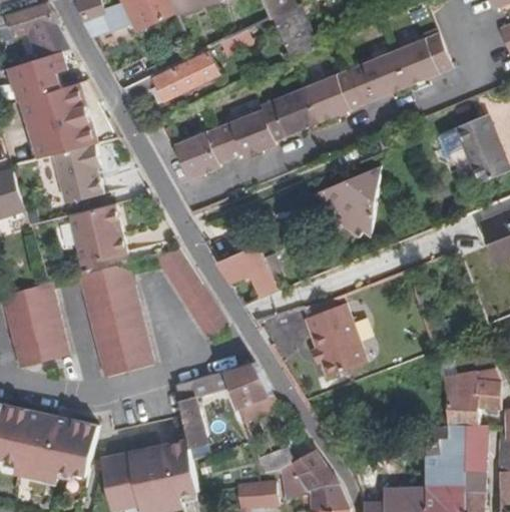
[(90,36),(111,30),(102,8),(98,0),(73,0),(84,28),(90,36)]
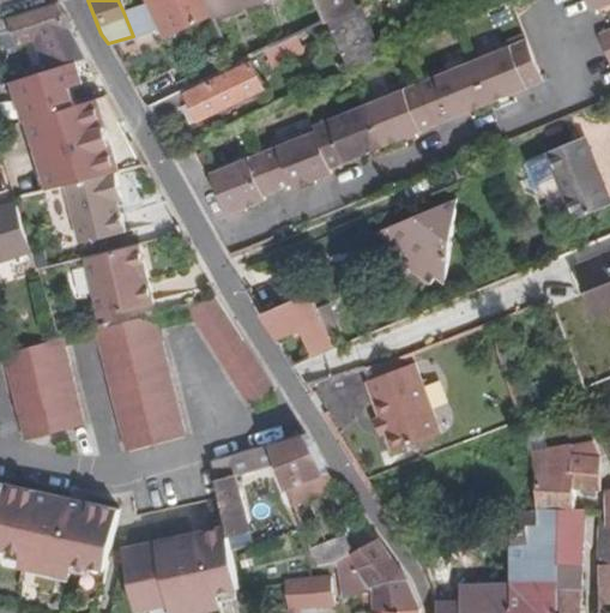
[(122,10),(133,36),(162,28),(164,34),(209,13),(201,0),(149,0),(150,1),(122,10)]
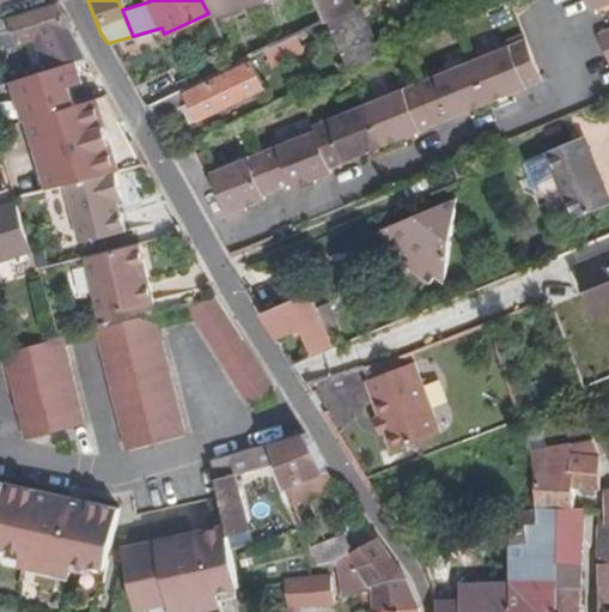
[(203,0),(208,13),(251,0),(203,0)]
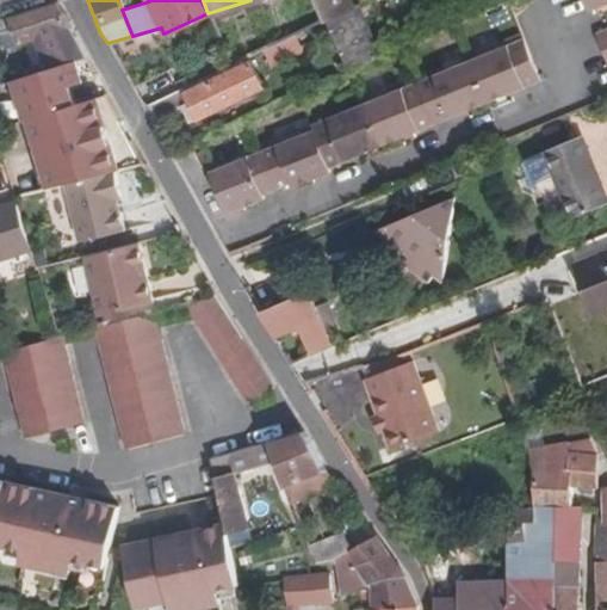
[(313,0),(322,20),(345,72),(347,71),(377,56),(354,5),(351,7),(347,0),(313,0)]
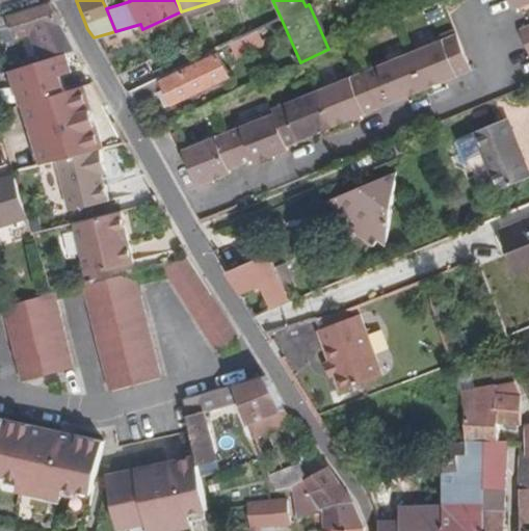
[(504,0),(508,8),(526,0),(504,0)]
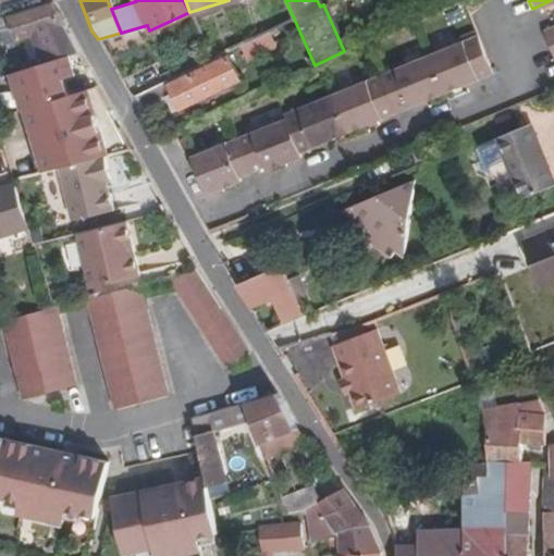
[(49,2),(0,17),(0,44),(13,40),(14,42),(35,36),(45,63),(65,57),(76,53),(49,2)]
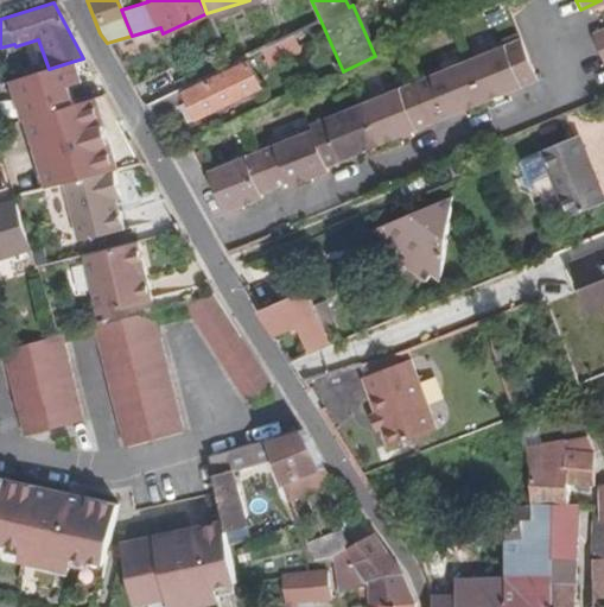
[(603,25),(589,32),(596,49),(603,44),(603,25)]
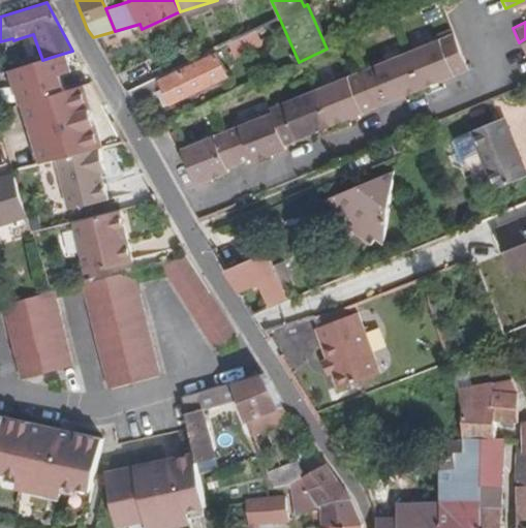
[(251,30),(226,42),(234,58),(258,44),(251,30)]
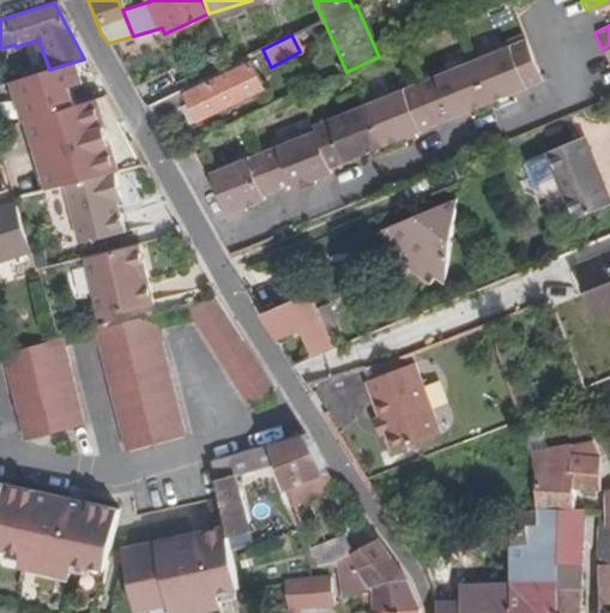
[(523,37),(469,60),(485,101),(539,79),(523,37)]
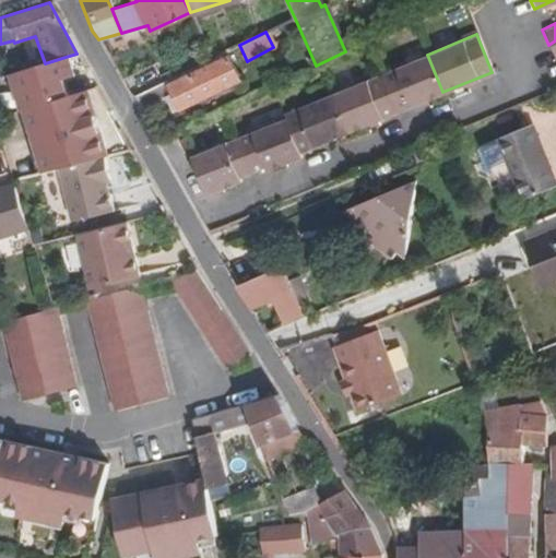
[(427,55),(379,74),(395,113),(442,92),(427,55)]
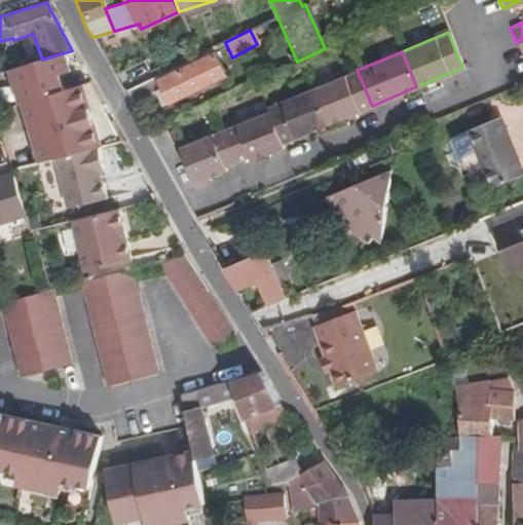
[(21,104),(61,91),(55,75),(67,72),(62,53),(42,60),(6,71),(16,105),(21,104)]
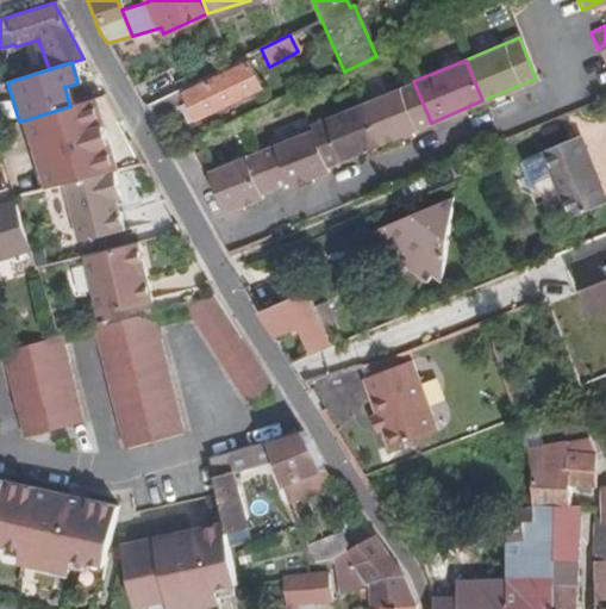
[(179,88),(144,103),(152,119),(179,106),(187,122),(258,86),(245,62),(181,93),(179,88)]
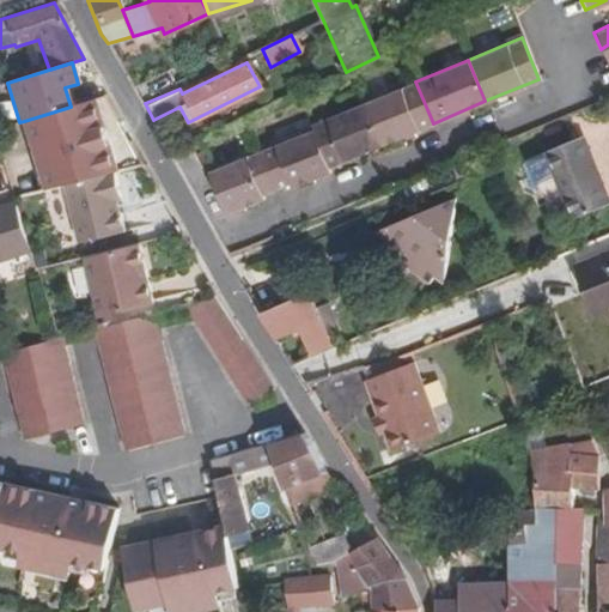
[(415,82),(363,104),(379,145),(433,123),(415,82)]
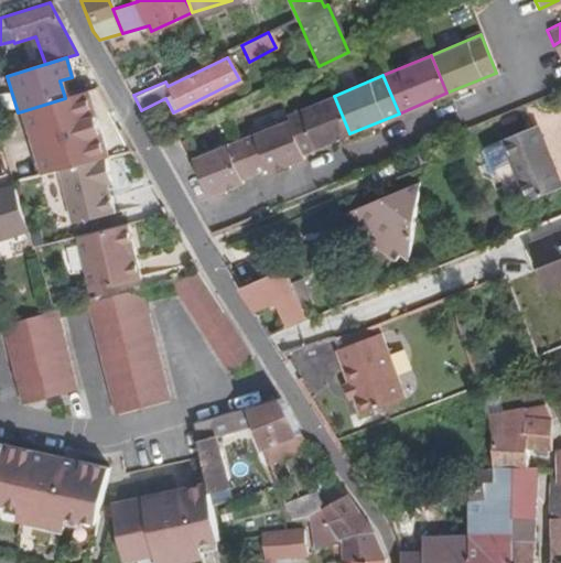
[(56,171),(101,159),(106,158),(85,91),(65,98),(22,111),(41,174),(56,171)]
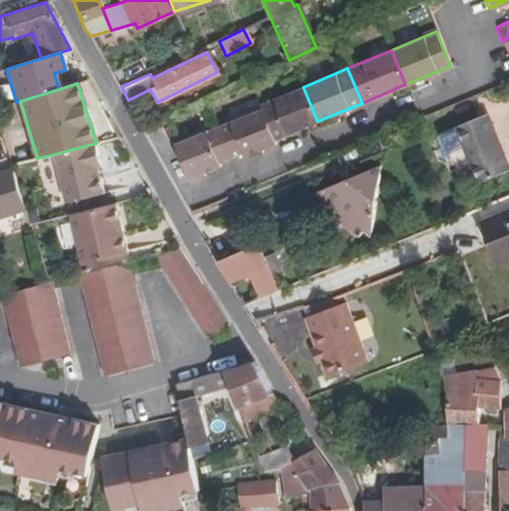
[(303,87),(258,105),(260,108),(272,139),(317,121),(303,87)]
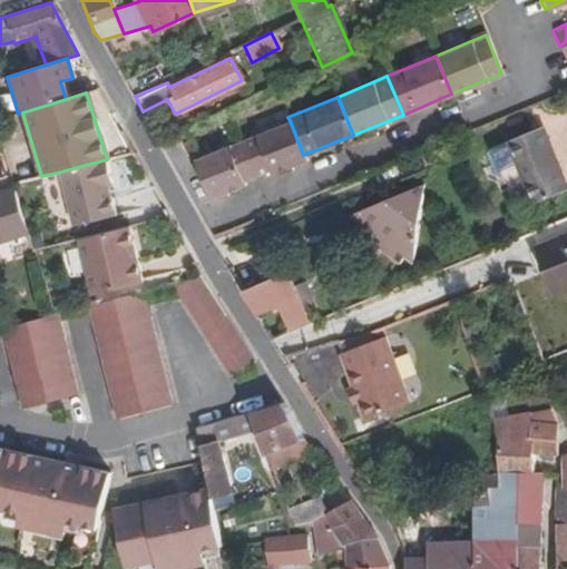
[(241,140),(255,176),(269,170),(270,174),(305,159),(303,155),(290,120),(241,140)]
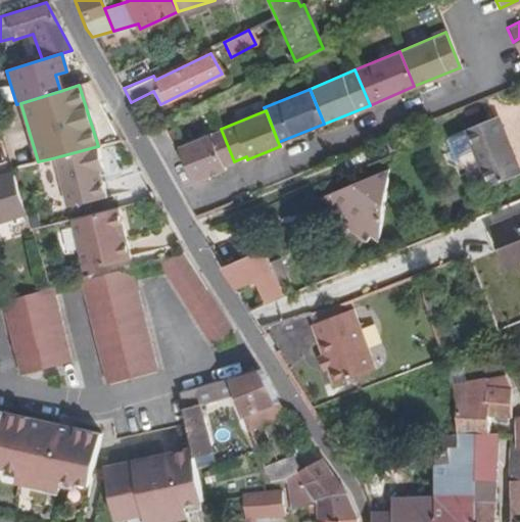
[(495,116),(446,137),(455,155),(473,148),(487,185),(519,172),(495,116)]
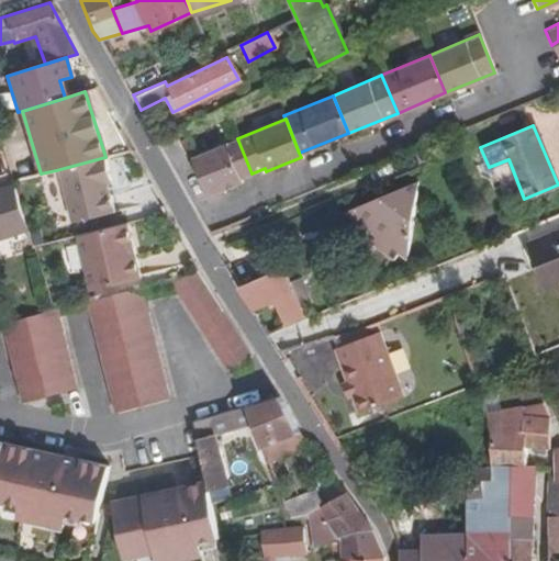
[(188,159),(205,198),(241,183),(238,178),(252,174),(237,138),(188,159)]
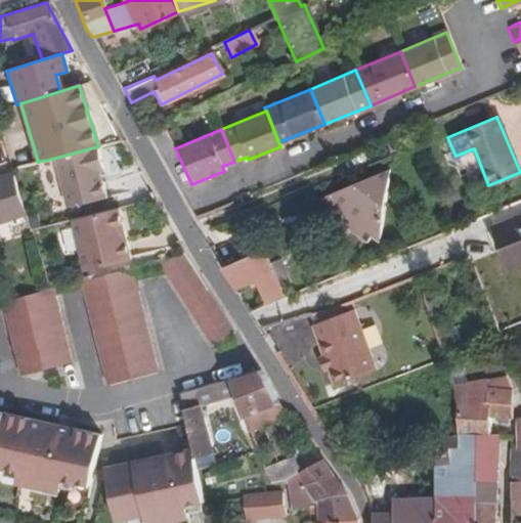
[(94,147),(52,159),(66,208),(102,199),(96,172),(101,170),(94,147)]
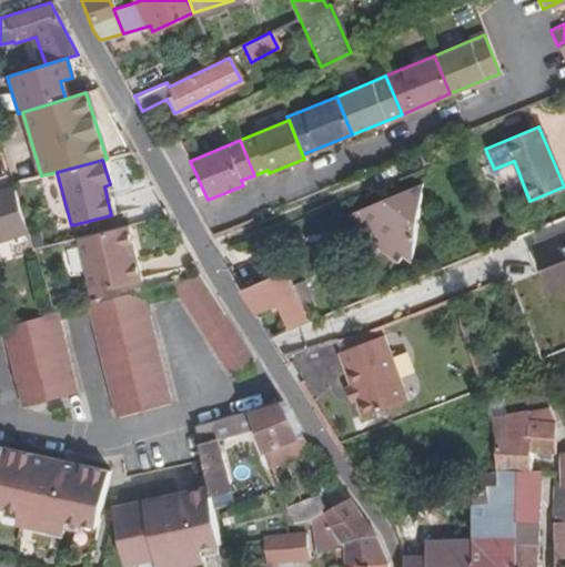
[(14,182),(0,185),(0,241),(30,232),(14,182)]
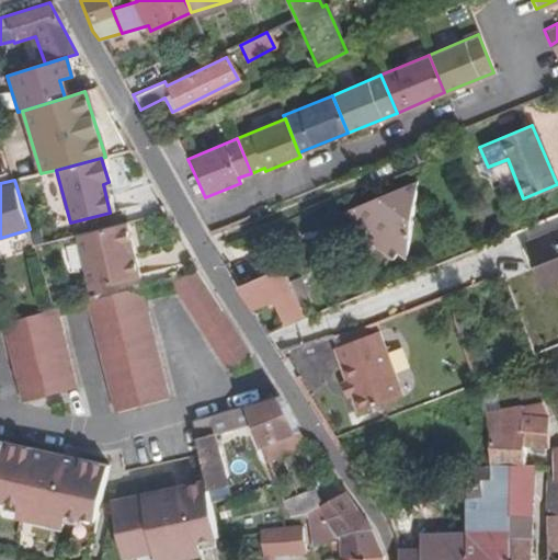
[(416,182),(340,212),(372,236),(365,242),(389,260),(400,249),(405,252),(416,182)]
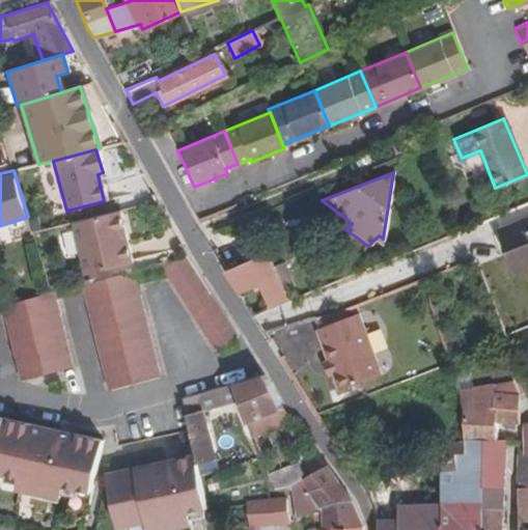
[(116,212),(71,223),(83,275),(130,262),(116,212)]
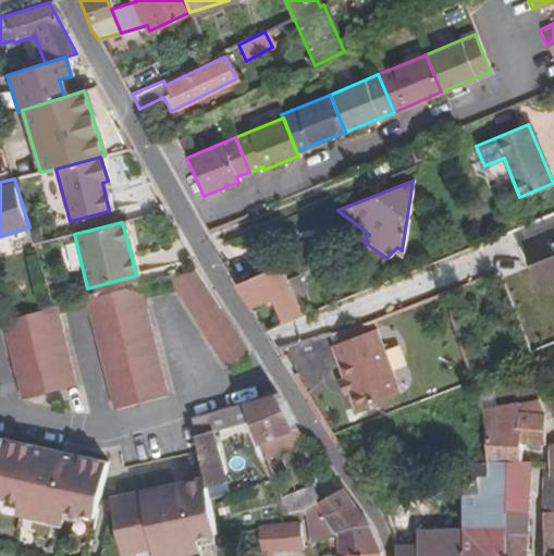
[(553,229),(522,243),(542,285),(553,280),(553,229)]
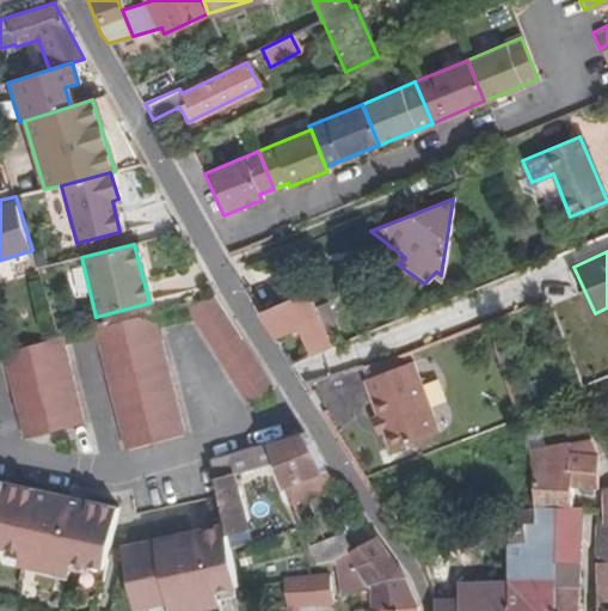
[(301,356),(330,344),(306,291),(272,305),(288,333),(296,329),(301,341),(298,349),(301,356)]
